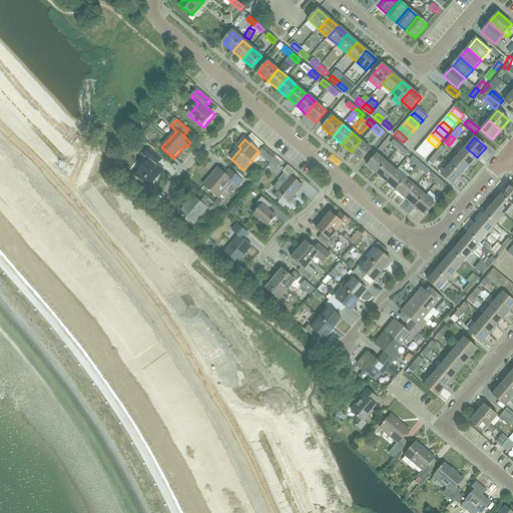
[(424,142),(423,144),(432,151),(433,150),(436,147),(427,139),(424,142)]
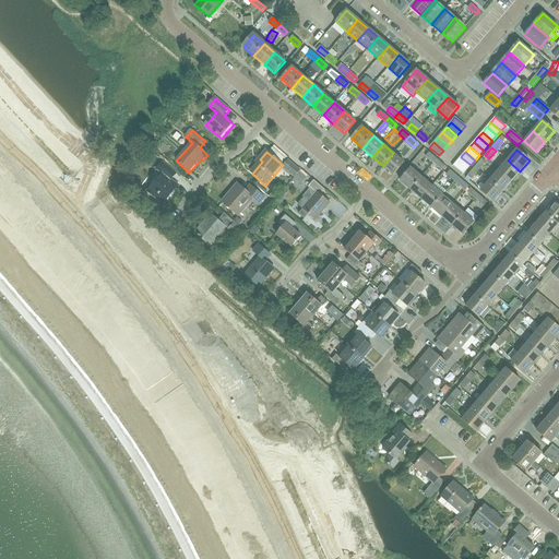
[(393,153),(383,166),(394,175),(404,163),(393,153)]
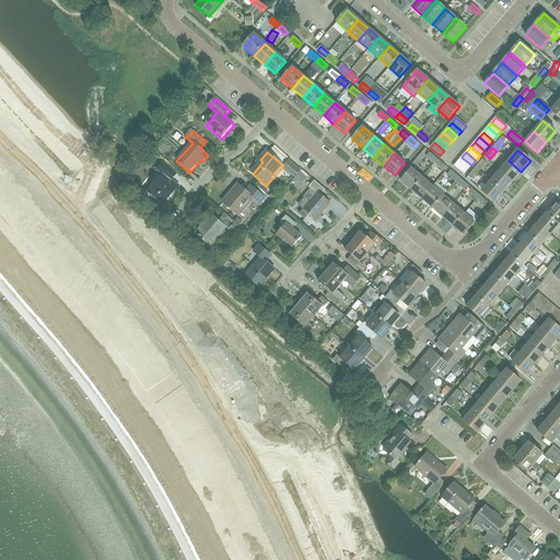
[(434,164),(438,160),(430,153),(427,158),(434,164)]
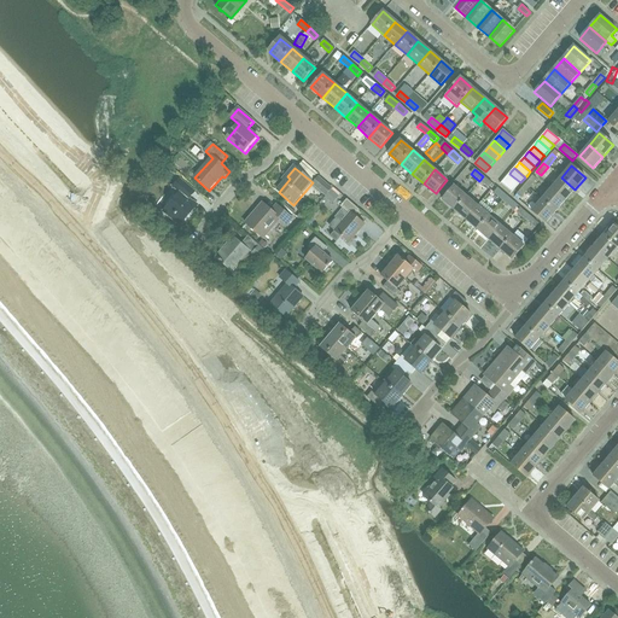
[(520,182),(509,174),(506,178),(505,179),(516,188),(517,187),(520,182)]
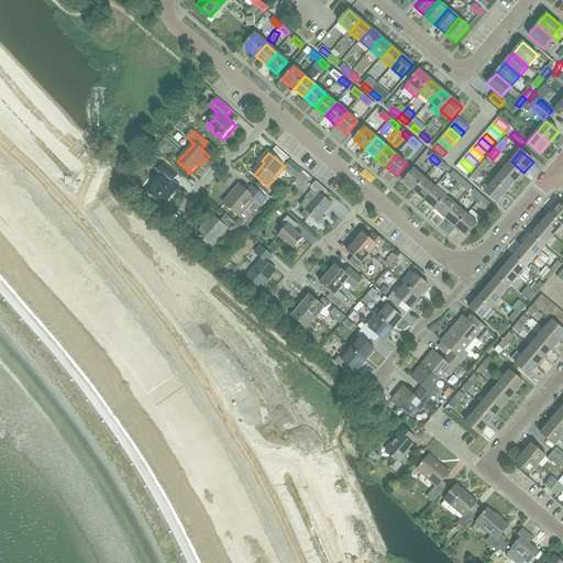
[(449,168),(440,161),(437,165),(445,173),(449,168)]
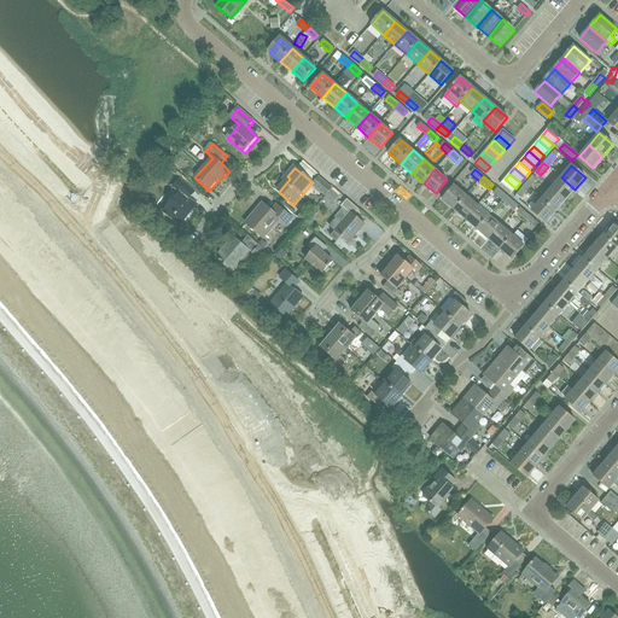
[(524,185),(529,188),(536,180),(532,176),(524,185)]
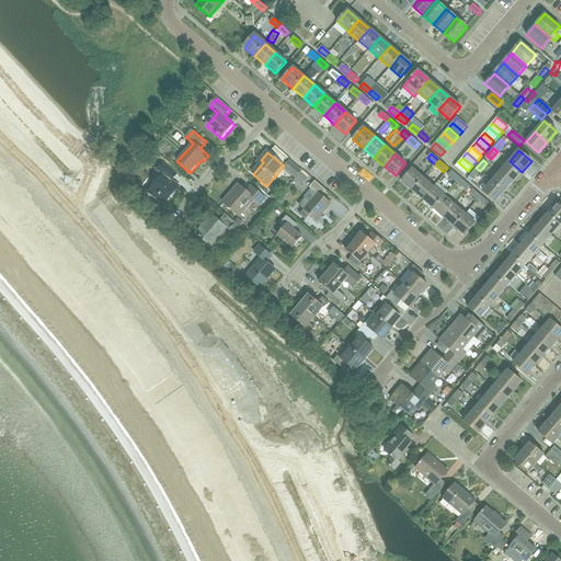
[(522,172),(510,161),(501,171),(513,182),(522,172)]
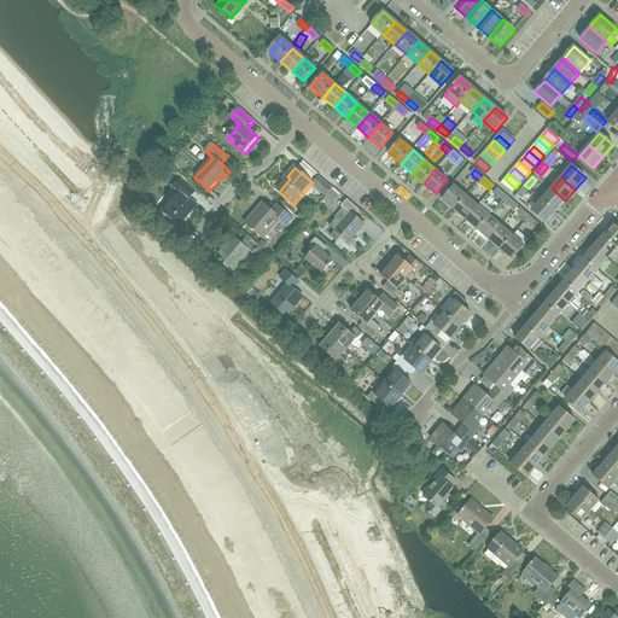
[(332,191),(319,179),(314,185),(327,197),(332,191)]
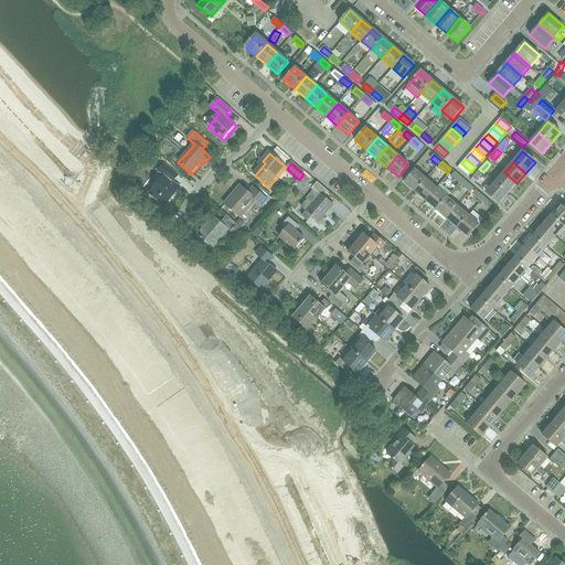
[(471,172),(461,163),(457,169),(467,178),(471,172)]
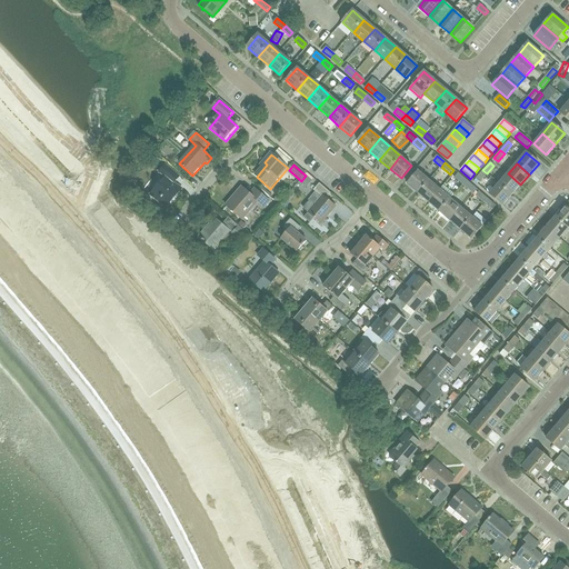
[(167,209),(182,190),(175,183),(180,178),(166,166),(159,173),(166,179),(151,196),(167,209)]
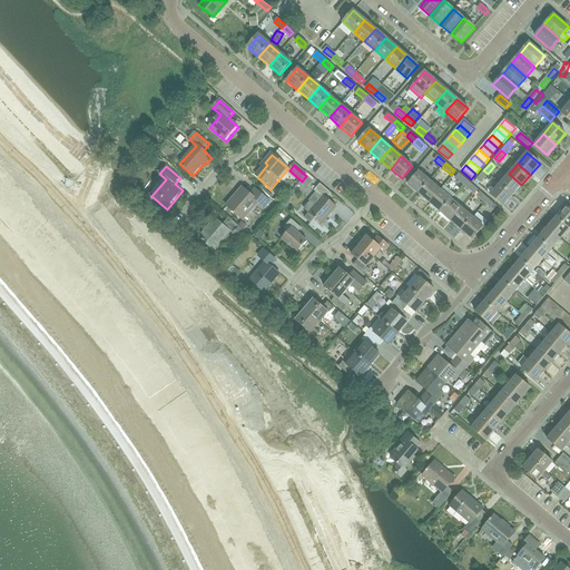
[(488,174),(483,170),(477,179),(480,183),(488,174)]
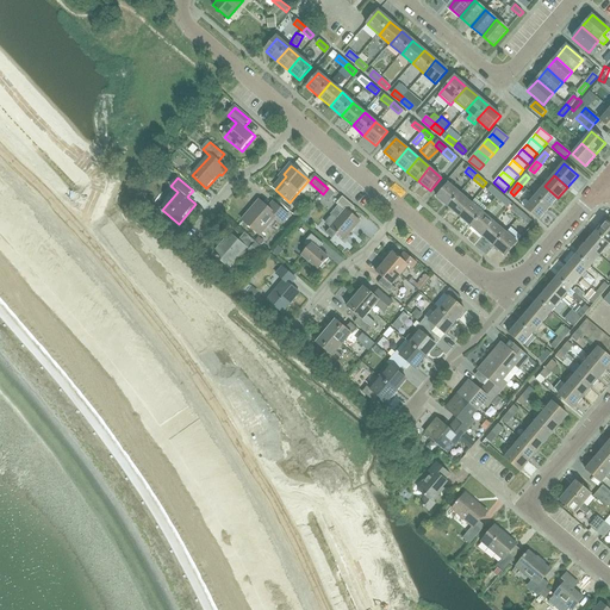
[(448,207),(460,194),(448,184),(437,198),(448,207)]
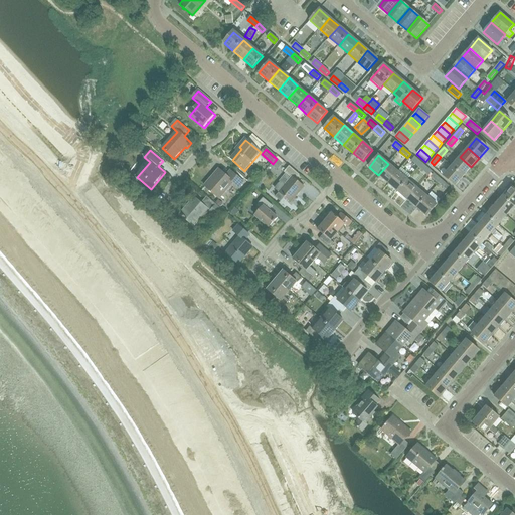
[(411,161),(419,167),(421,164),(414,157),(411,161)]
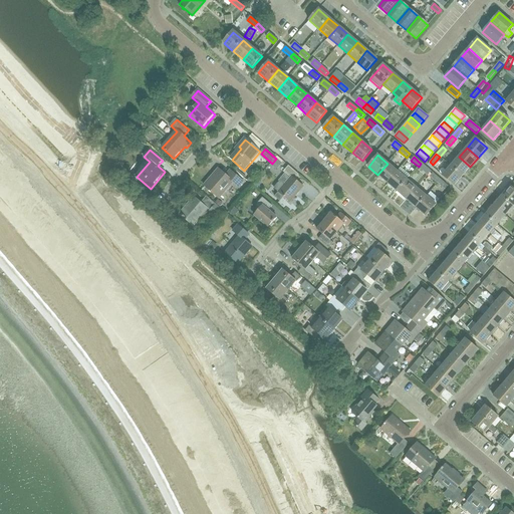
[(451,167),(462,177),(470,167),(459,157),(451,167)]
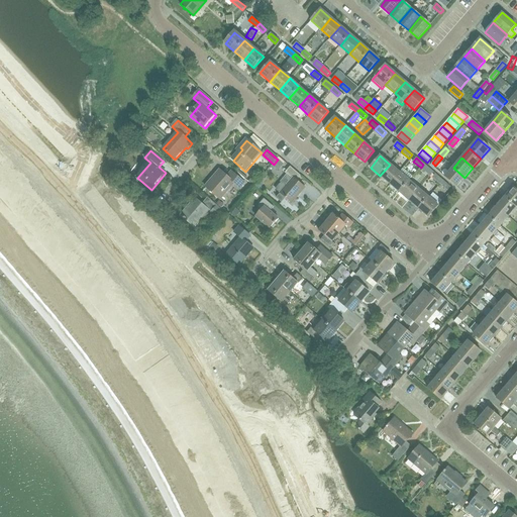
[(278,160),(274,165),(273,166),(278,171),(283,165),(278,160)]
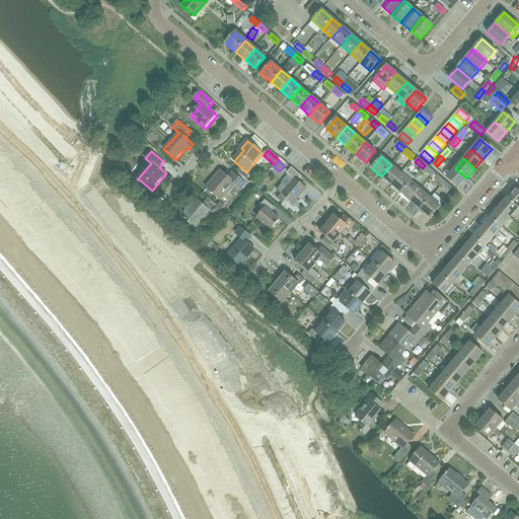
[(401,173),(391,165),(381,176),(391,184),(401,173)]
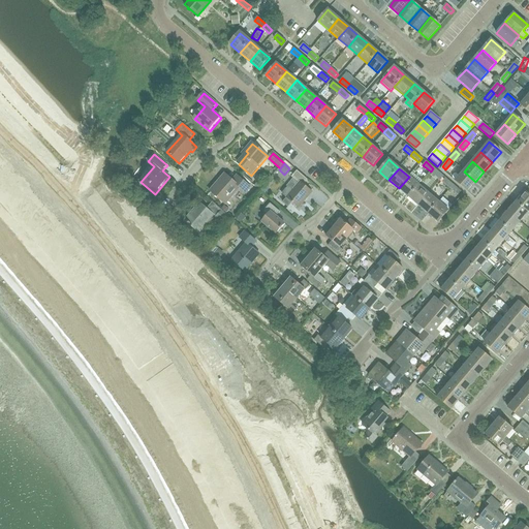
[(433,168),(431,172),(438,179),(441,175),(433,168)]
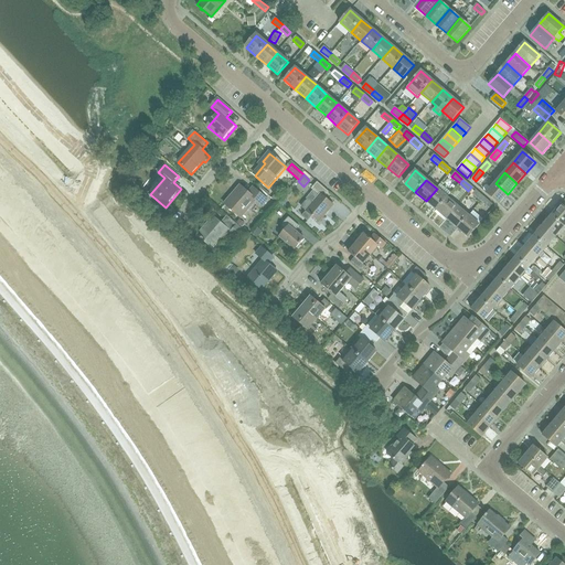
[(307,200),(301,206),(307,211),(306,212),(307,212),(302,217),(308,222),(312,217),(319,223),(334,206),(324,199),(330,193),(318,183),(312,190),(313,191),(319,196),(312,204),(307,200)]
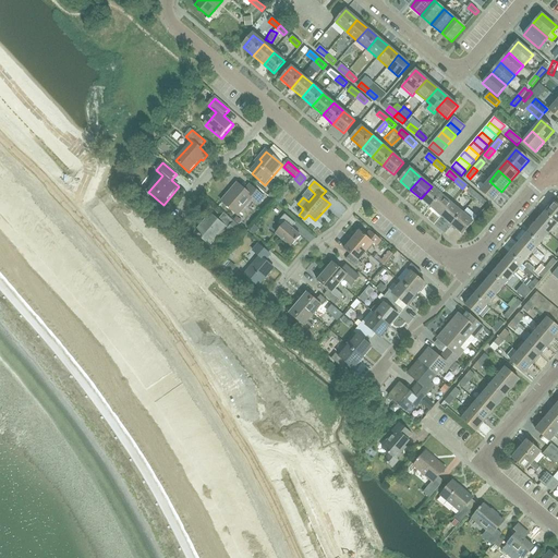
[(501,192),(489,181),(480,191),(493,202),(501,192)]
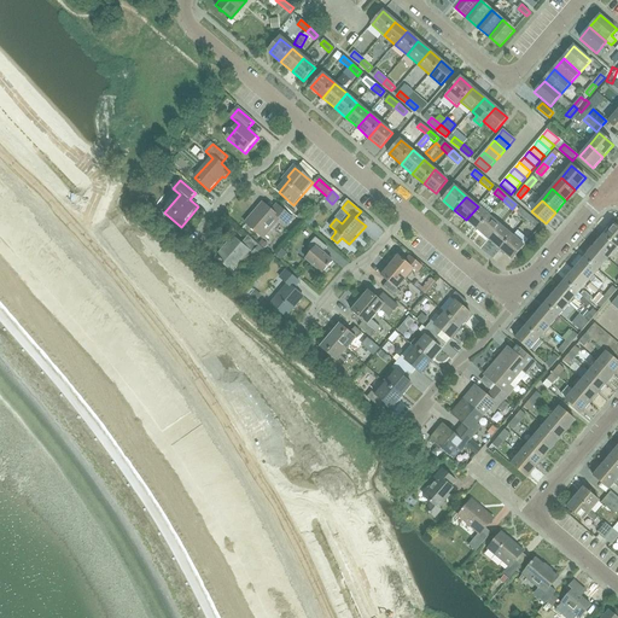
[(289,226),(293,220),(278,207),(272,211),(263,204),(246,223),(264,240),(281,220),(289,226)]
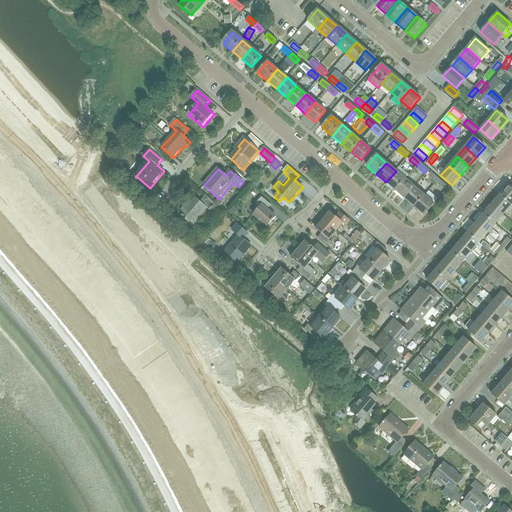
[(396,171),(386,182),(396,191),(405,179),(396,171)]
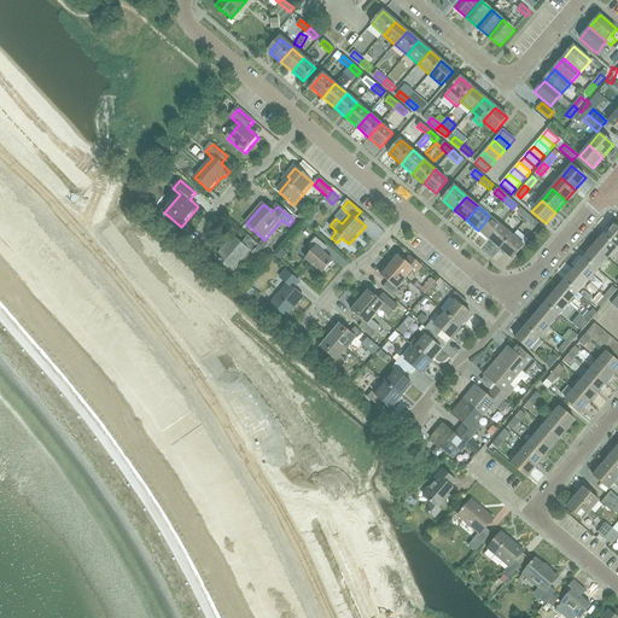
[(517,213),(526,221),(530,216),(520,209),(517,213)]
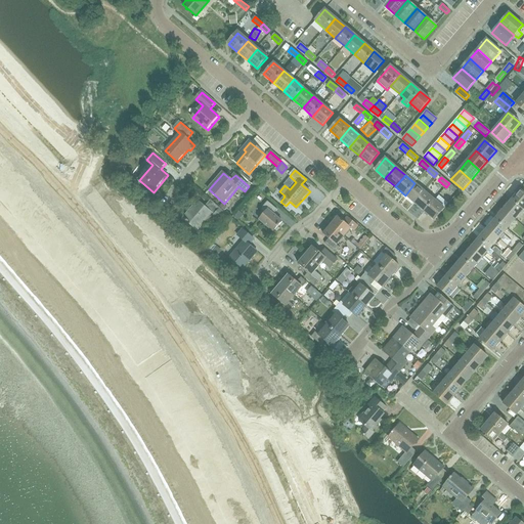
[(256,178),(252,183),(257,187),(261,182),(256,178)]
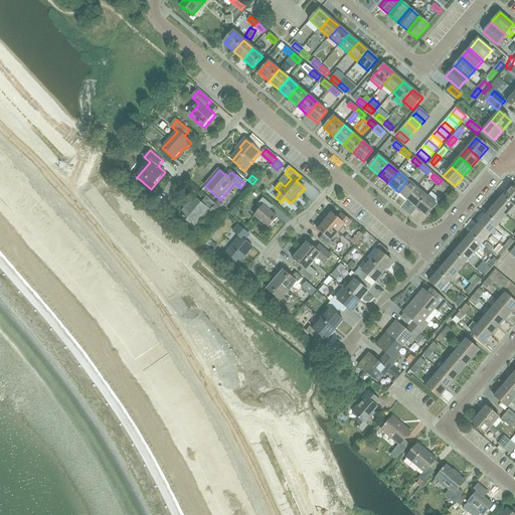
[(398,192),(407,200),(417,188),(407,180),(398,192)]
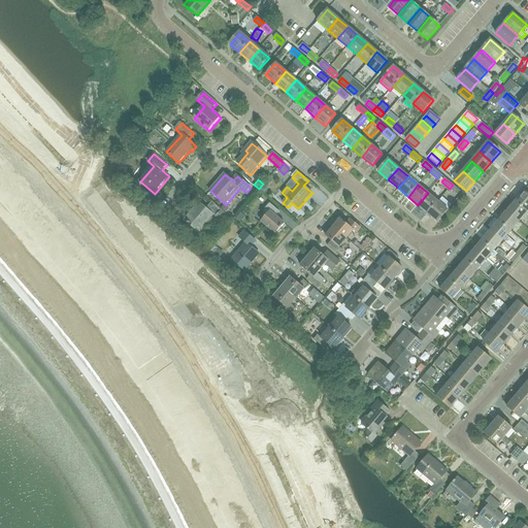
[(453,185),(450,189),(457,195),(460,192),(453,185)]
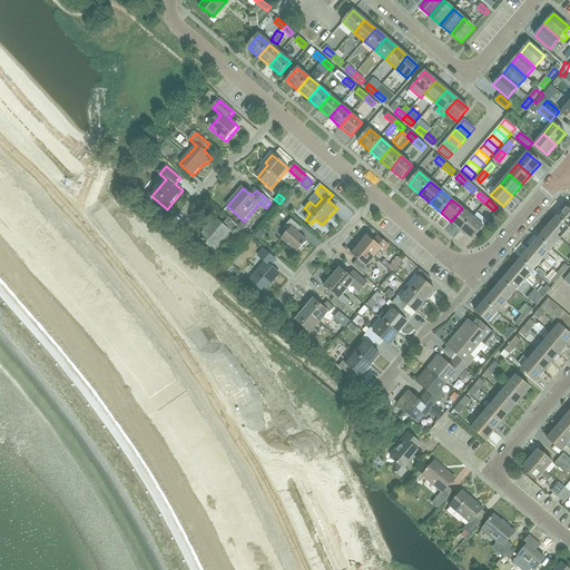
[(569,210),(566,207),(557,217),(569,228),(569,227),(569,210)]
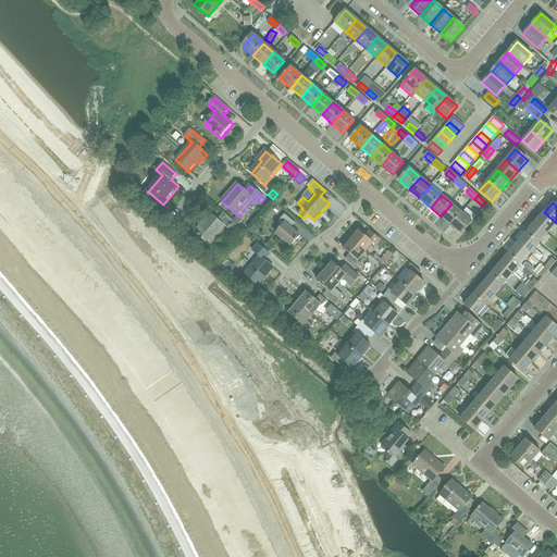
[(441,217),(452,225),(462,213),(452,203),(441,217)]
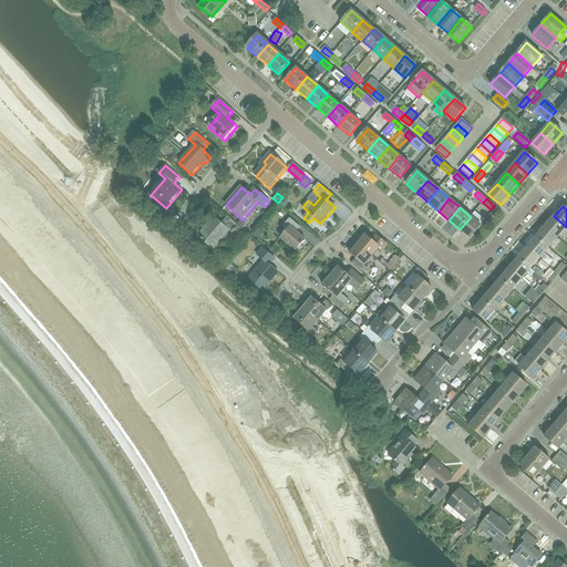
[(554,216),(545,227),(557,238),(566,227),(554,216)]
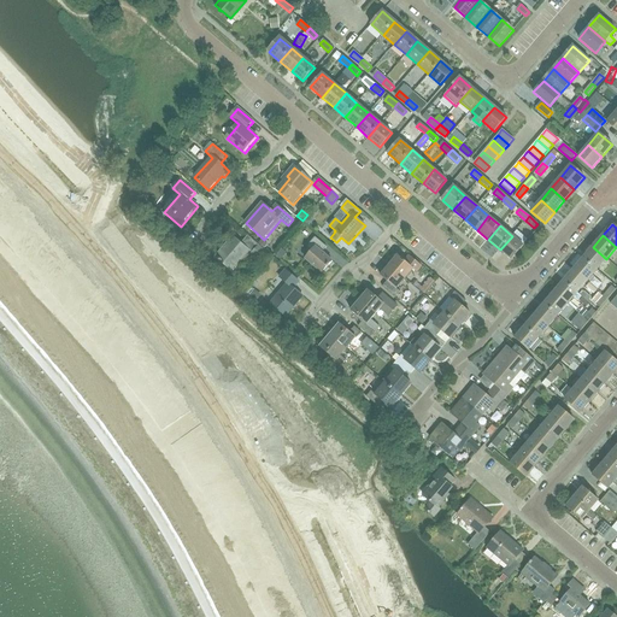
[(512,236),(500,250),(512,259),(523,246),(512,236)]
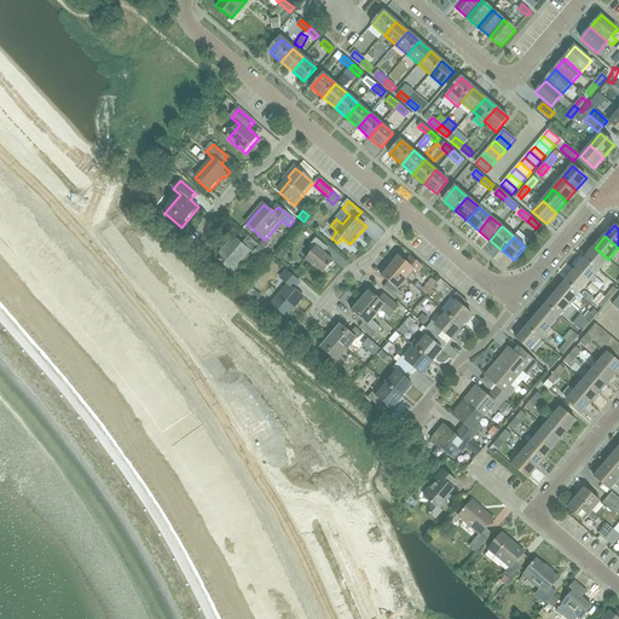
[(232,273),(250,253),(235,238),(217,259),(232,273)]
